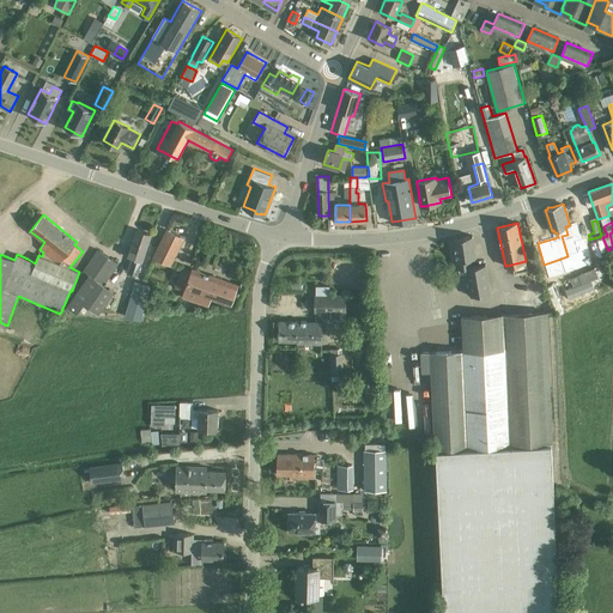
[(138,275),(143,261),(151,235),(137,229),(128,256),(132,258),(127,272),(138,275)]
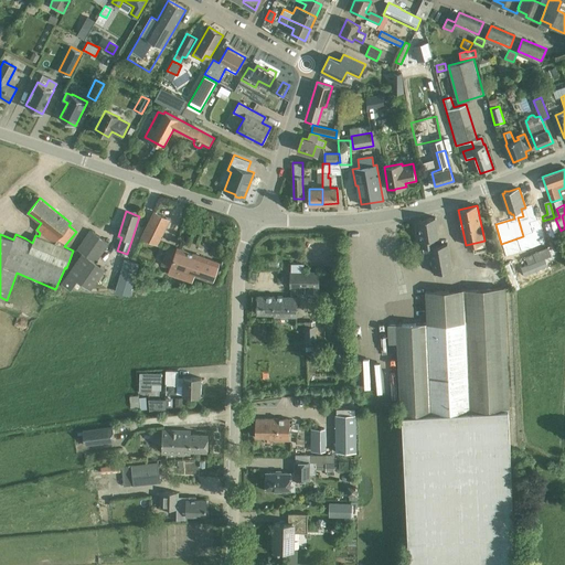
[(142,236),(158,244),(170,219),(155,212),(142,236)]
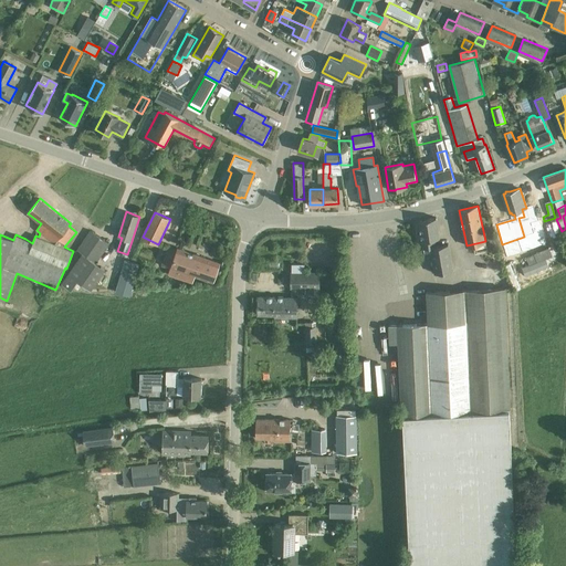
[(425,254),(432,253),(436,273),(452,270),(448,244),(436,247),(435,239),(439,238),(436,218),(419,220),(425,254)]
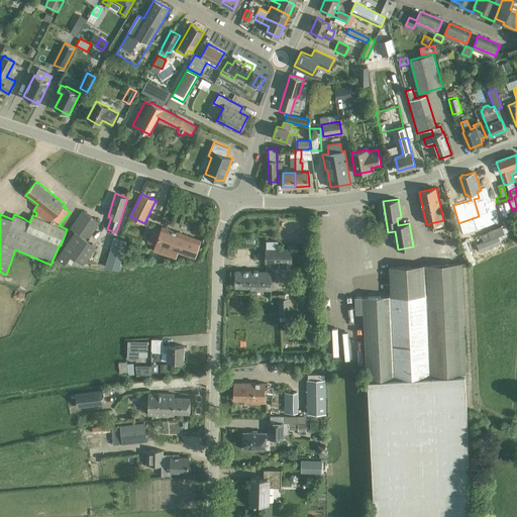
[(96,245),(88,240),(100,222),(82,210),(70,228),(75,231),(56,259),(65,265),(71,256),(83,265),(96,245)]
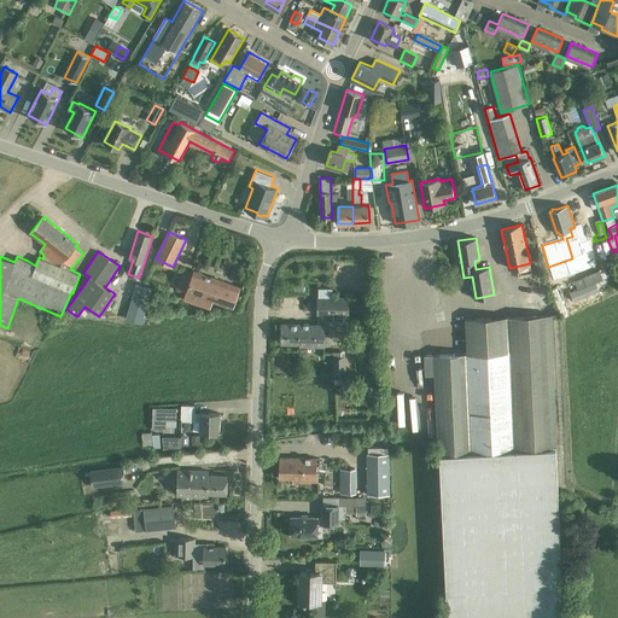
[(194,270),(193,274),(182,270),(176,290),(187,293),(185,299),(210,308),(213,301),(233,307),(240,286),(194,270)]
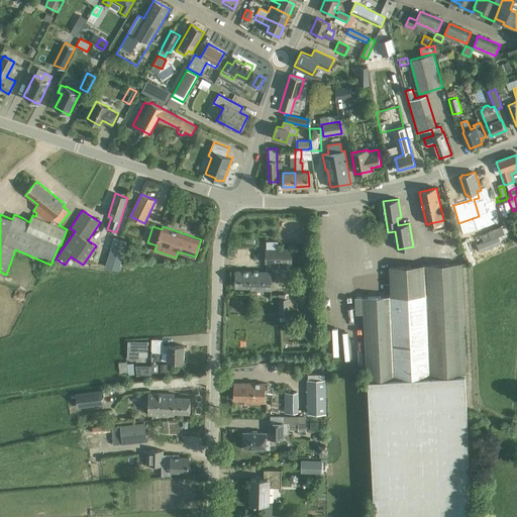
[(477,244),(480,251),(501,243),(498,236),(491,239),(488,232),(481,235),(484,242),(477,244)]
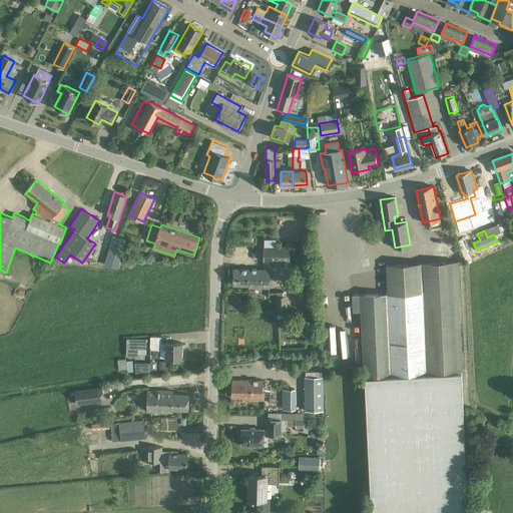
[(291,247),(276,247),(276,239),(265,238),(265,261),(291,262),(291,247)]
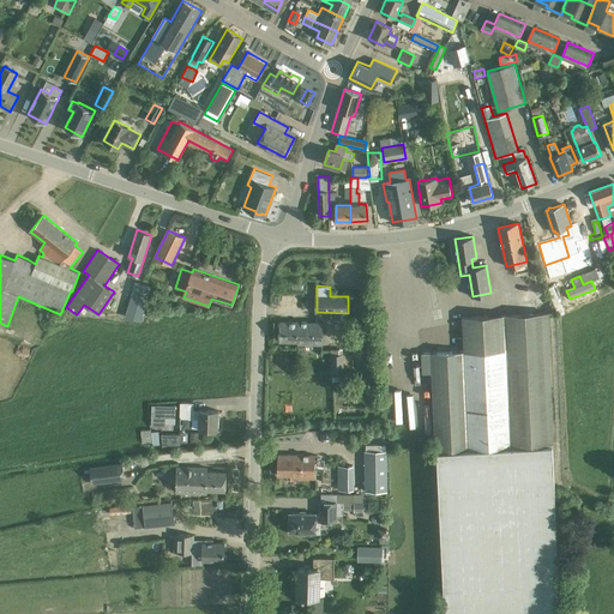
[(143,294),(130,289),(120,318),(132,323),(143,294)]
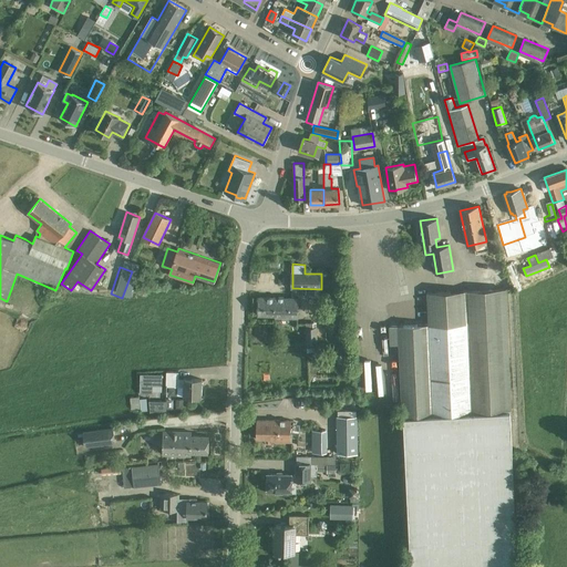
[(517,566),(509,410),(512,410),(505,288),(428,292),(430,325),(389,327),(390,344),(399,344),(402,415),(403,415),(411,566),(517,566)]
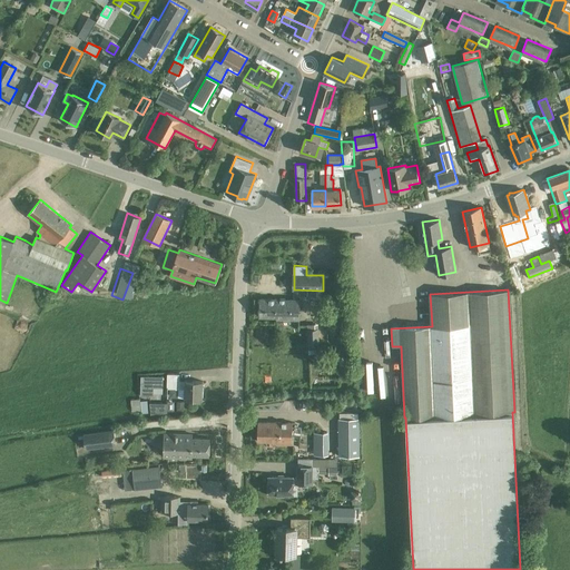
[(300,320),(301,300),(261,298),(259,317),(276,317),(276,320),(300,320)]
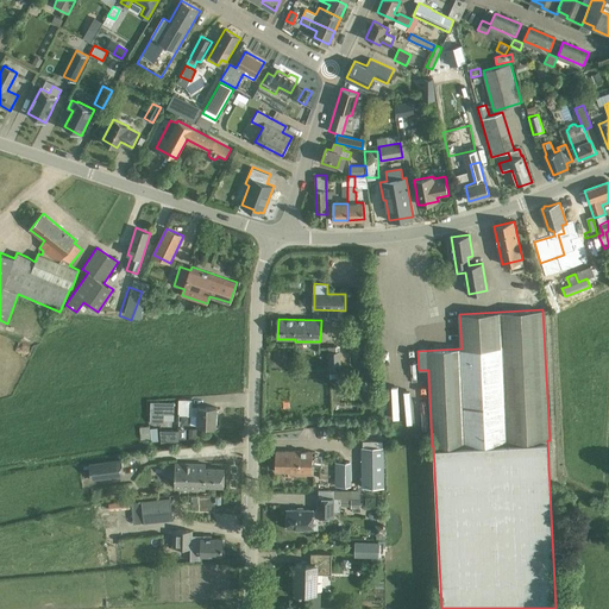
[(336,351),(336,346),(327,346),(330,375),(334,375),(334,368),(341,368),(340,351),(336,351)]
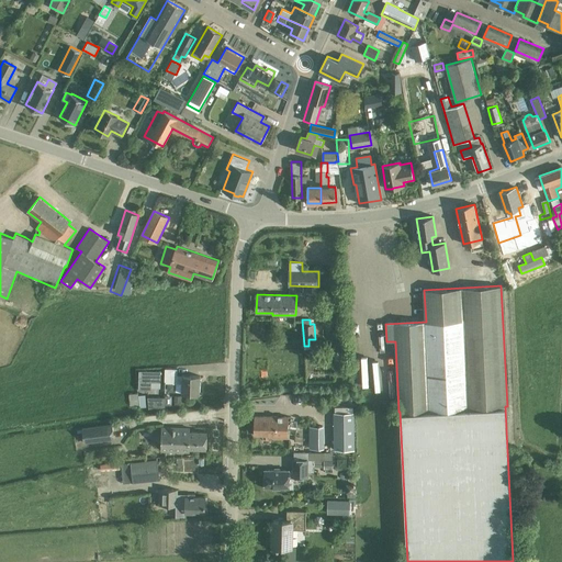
[(182,375),(177,375),(177,369),(165,368),(165,380),(166,383),(182,383),(182,392),(200,393),(200,375),(182,375)]
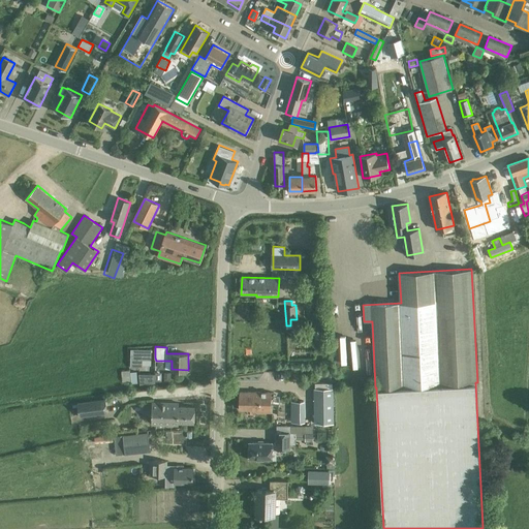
[(151,360),(152,349),(130,348),(130,367),(142,367),(142,360),(151,360)]
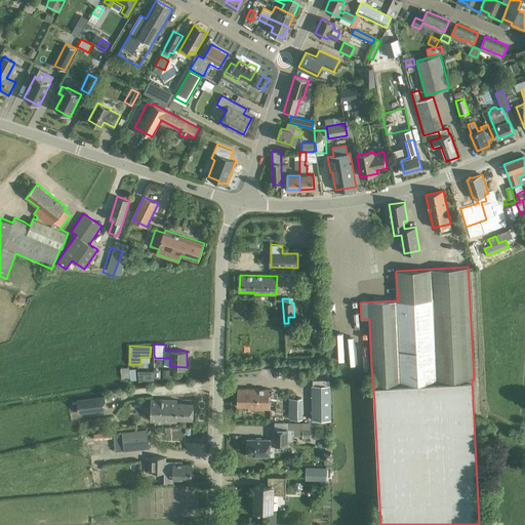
[(130,378),(129,369),(129,367),(120,368),(121,378),(130,378)]
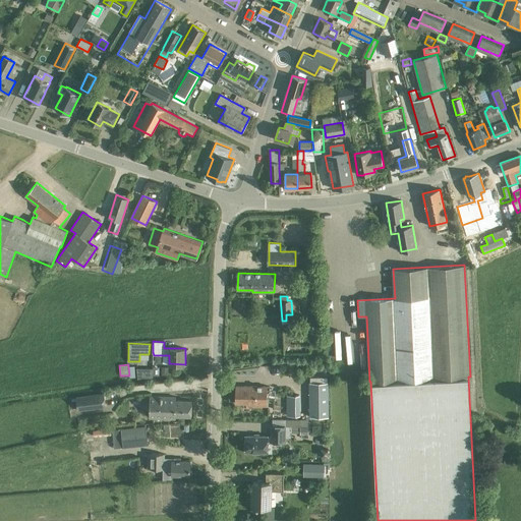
[(310,416),(312,416),(327,417),(328,417),(328,414),(328,383),(310,382),(310,416)]
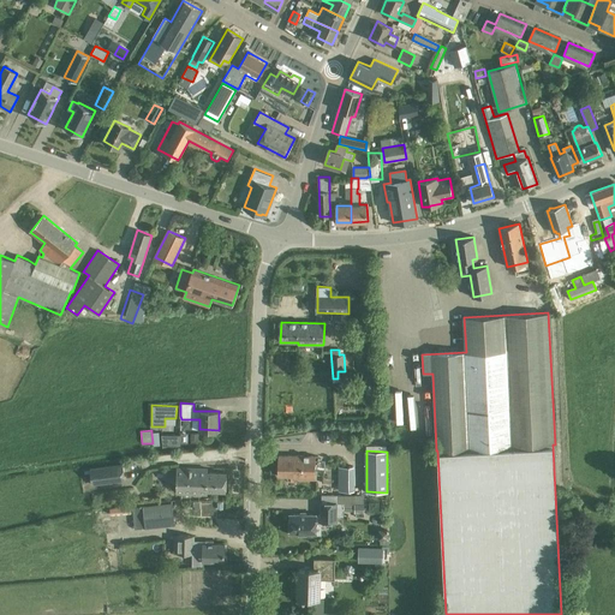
[(315,479),(316,457),(279,455),(278,476),(294,477),(294,478),(315,479)]
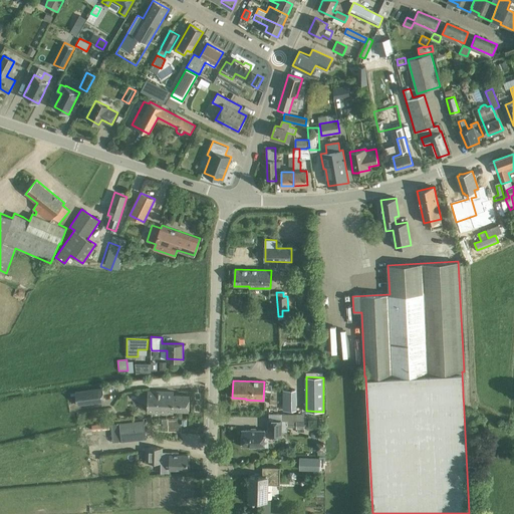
[(102,388),(75,392),(76,406),(104,402),(102,388)]
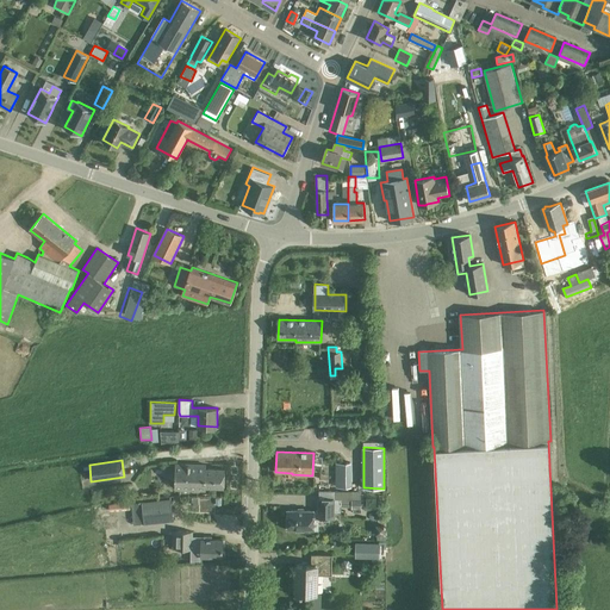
[(225,468),(206,468),(206,464),(175,464),(174,491),(206,491),(206,486),(224,487),(225,468)]
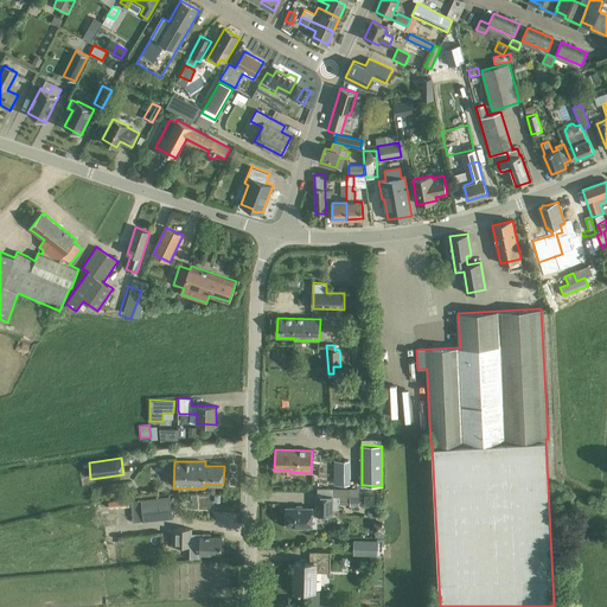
[(359,506),(359,489),(317,489),(317,494),(315,509),(288,509),(287,525),(311,525),(311,516),(333,516),(333,497),(337,497),(337,505),(351,505),(351,506),(359,506)]
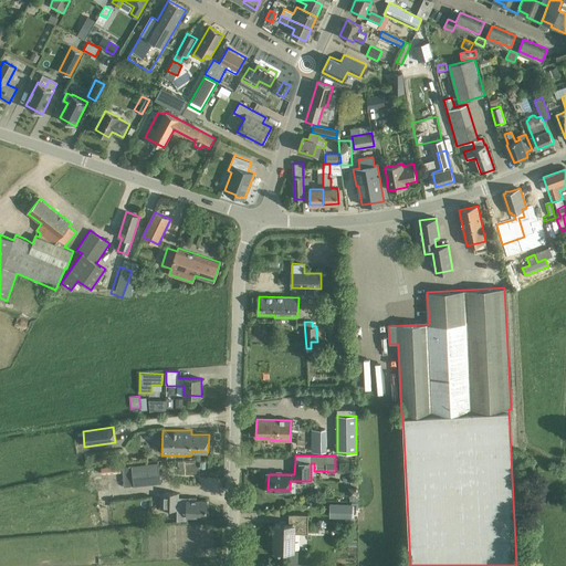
[(132,465),(122,467),(124,486),(134,485),(134,486),(160,483),(158,462),(132,465)]
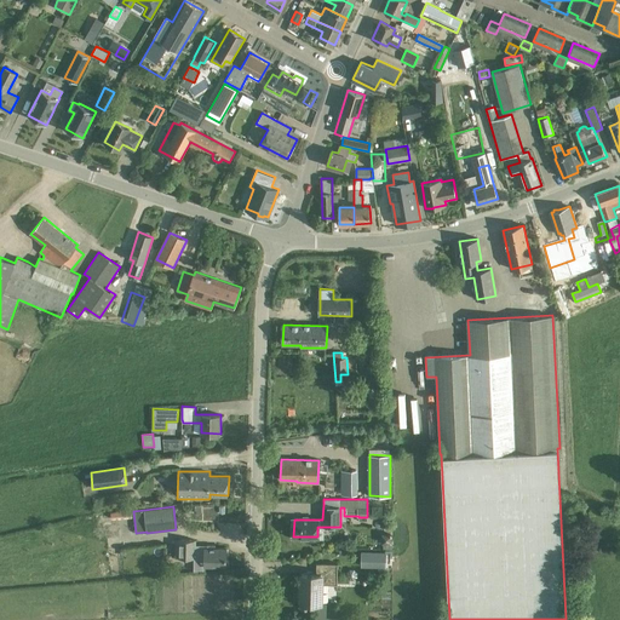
[(205,549),(194,549),(195,540),(179,539),(178,557),(194,558),(194,557),(205,557),(205,564),(227,566),(227,549),(214,549),(214,545),(207,545),(207,547),(205,547),(205,549)]
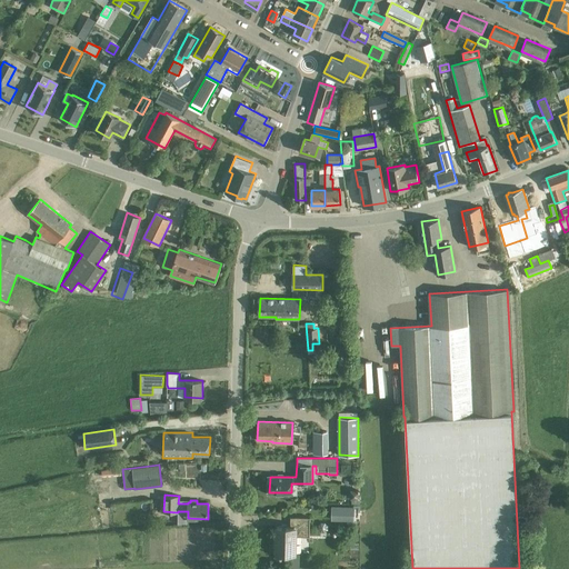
[(355,521),(355,506),(332,506),(332,520),(355,521)]
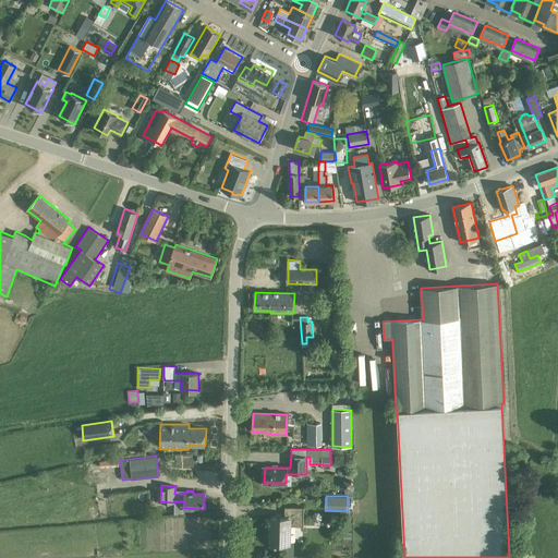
[(286,517),(271,516),(270,543),(290,543),(290,525),(303,525),(303,508),(286,507),(286,517)]
